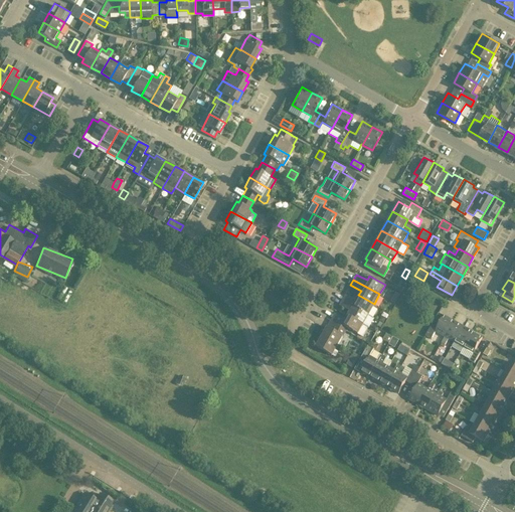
[(343,299),(368,313),(374,304),(358,295),(356,299),(346,293),(343,299)]
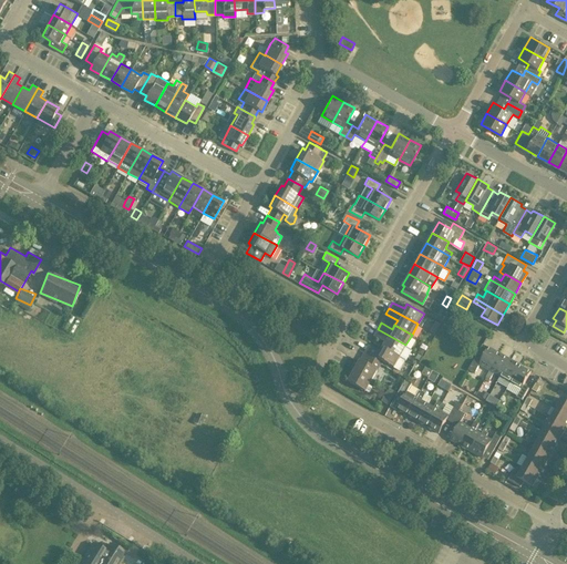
[(411,349),(405,346),(405,345),(378,329),(374,335),(385,341),(383,346),(405,358),(411,349)]
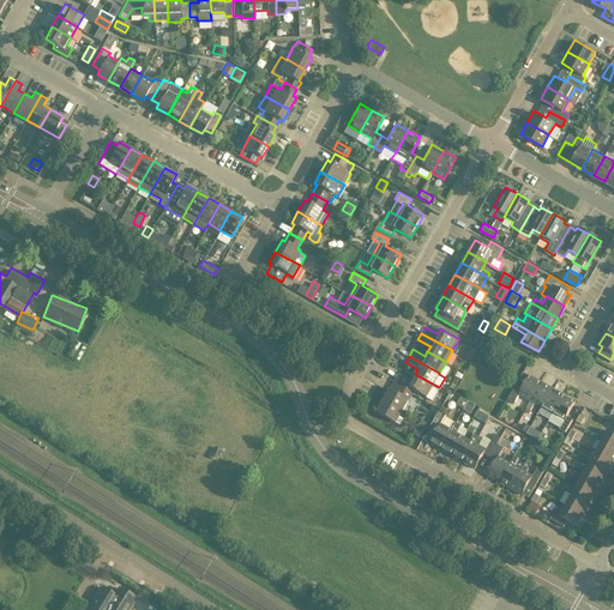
[(519,392),(530,399),(541,380),(529,373),(529,374),(523,370),(515,385),(507,398),(513,402),(519,392)]
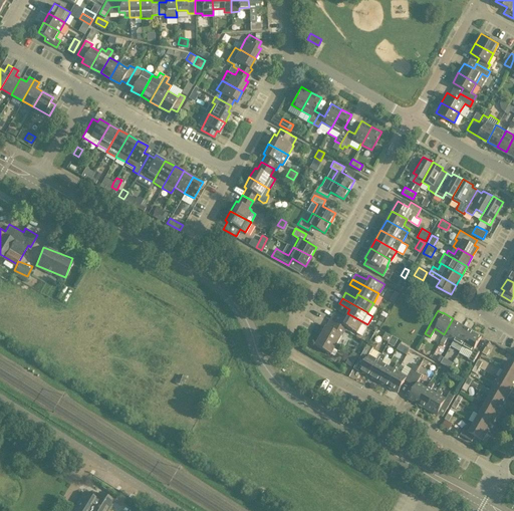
[(361,334),(367,324),(347,313),(344,317),(334,311),(329,319),(345,328),(346,325),(361,334)]
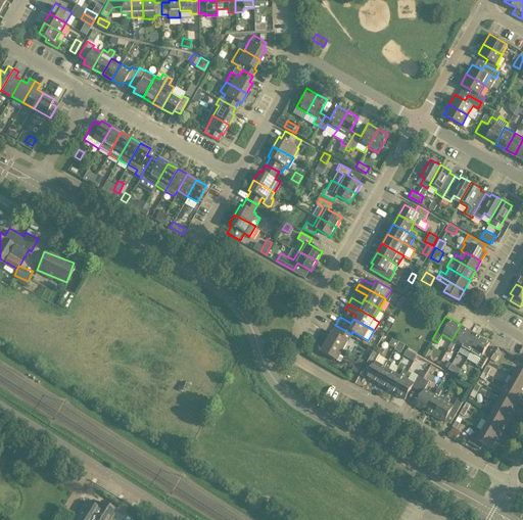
[(449,350),(450,348),(452,348),(456,342),(461,345),(470,329),(461,324),(452,340),(447,346),(448,346),(447,348),(449,350)]
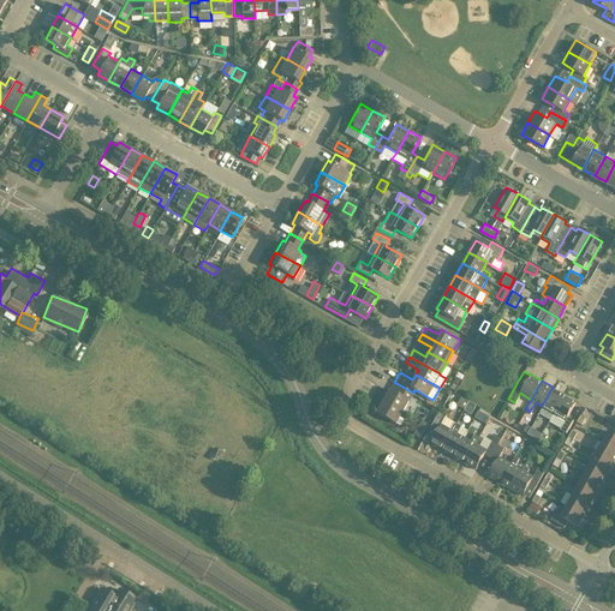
[(384,400),(402,411),(413,393),(394,382),(384,400)]
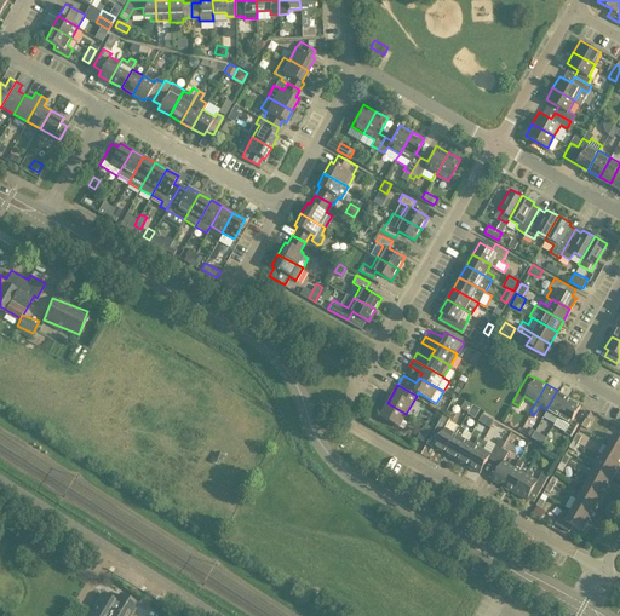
[(555,421),(558,415),(569,397),(557,390),(546,409),(547,409),(544,415),(555,421)]
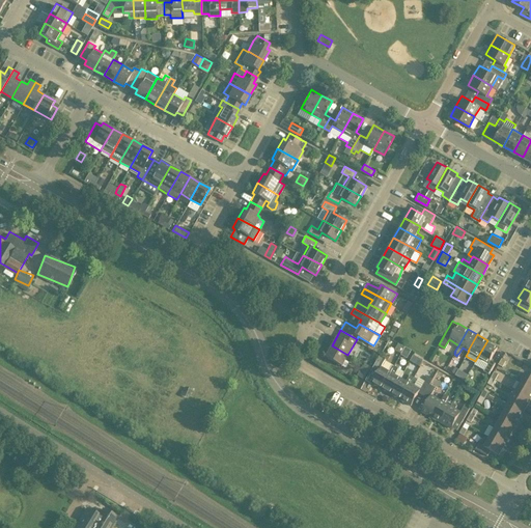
[(483,369),(488,372),(495,361),(490,358),(497,345),(487,340),(478,356),(487,362),(483,369)]
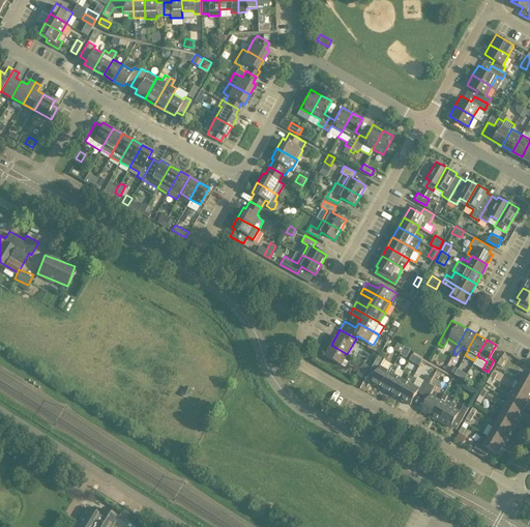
[(394,348),(396,349),(401,351),(404,345),(398,341),(394,348)]
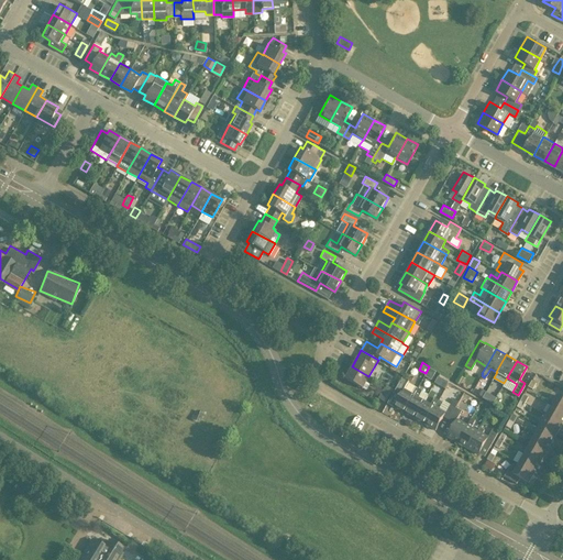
[(365,382),(370,385),(373,379),(368,376),(352,366),(345,377),(363,387),(365,382)]
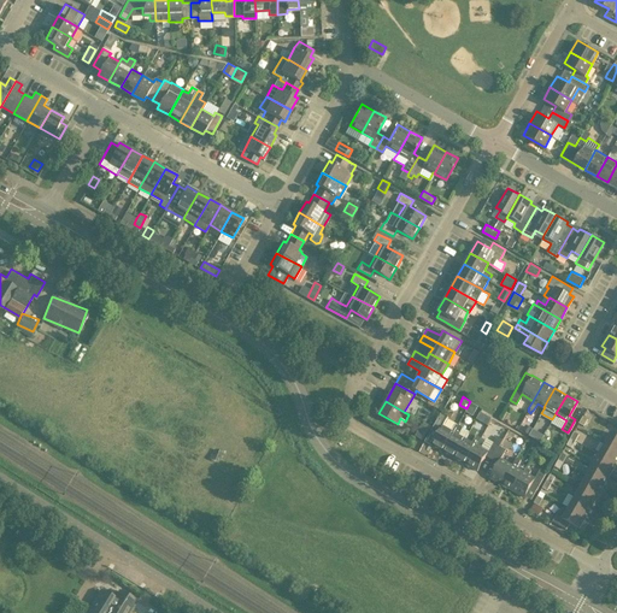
[(471,414),(477,405),(470,401),(465,411),(471,414)]
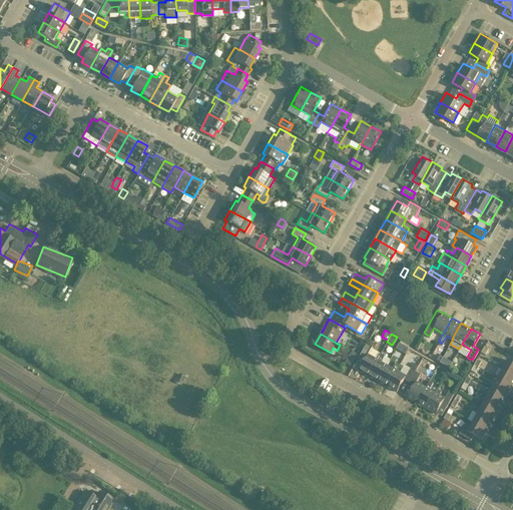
[(369,374),(377,358),(368,353),(372,345),(367,342),(361,353),(354,365),(359,367),(359,369),(369,374)]
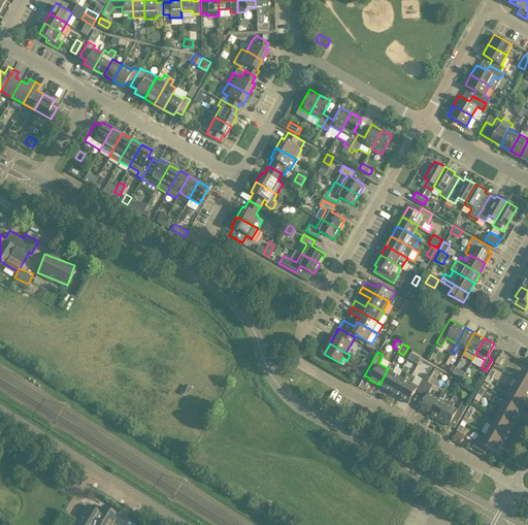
[(361,374),(367,364),(361,361),(355,371),(361,374)]
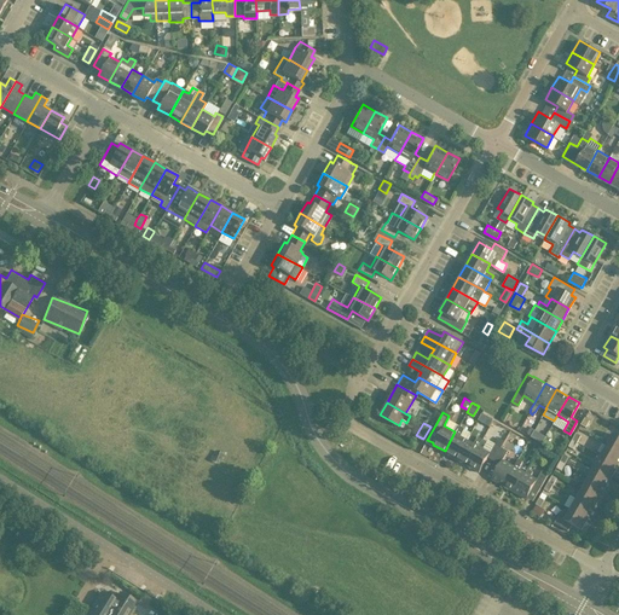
[(456,457),(467,439),(460,434),(464,427),(460,424),(455,431),(445,451),(456,457)]
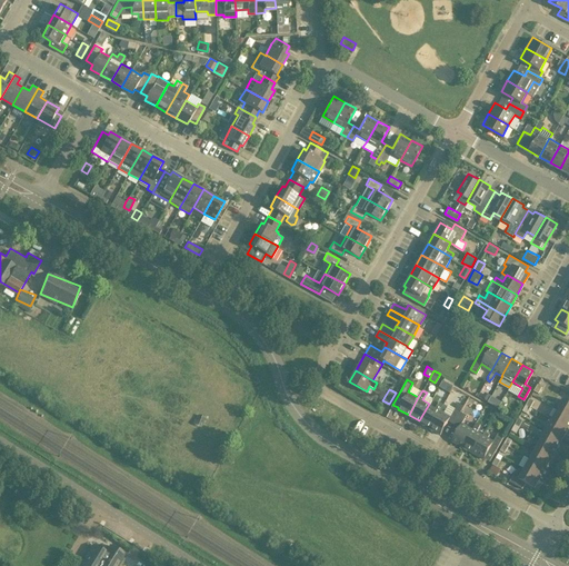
[(481,396),(488,399),(491,395),(491,394),(485,390),(481,396)]
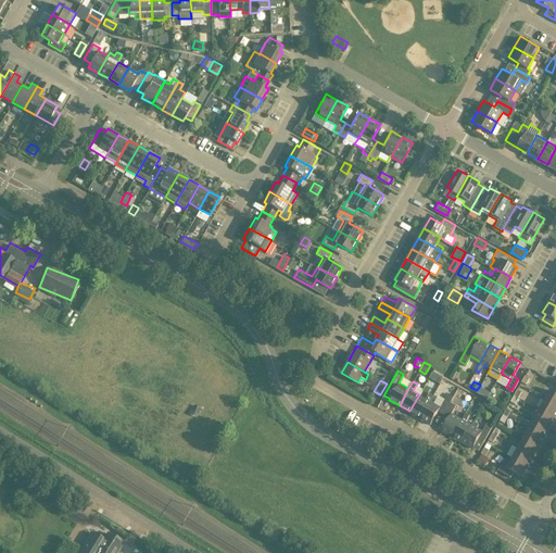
[(545,399),(555,404),(555,391),(551,388),(545,399)]
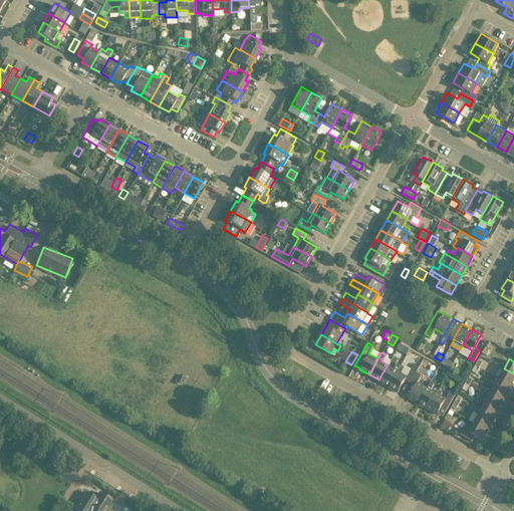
[(388,386),(401,363),(397,361),(394,367),(388,364),(378,379),(388,386)]
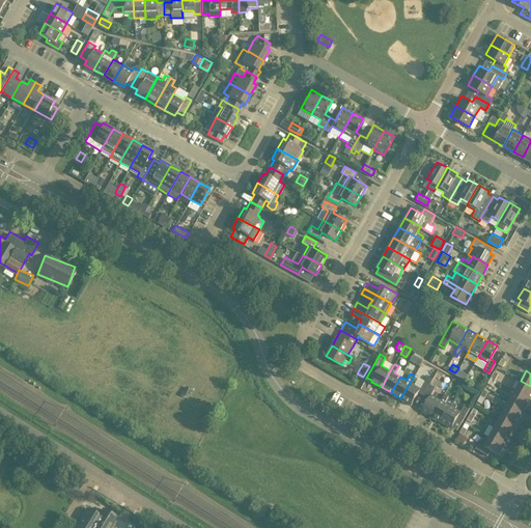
[(425,381),(418,377),(418,378),(414,376),(400,398),(411,404),(418,391),(423,394),(429,383),(425,381)]
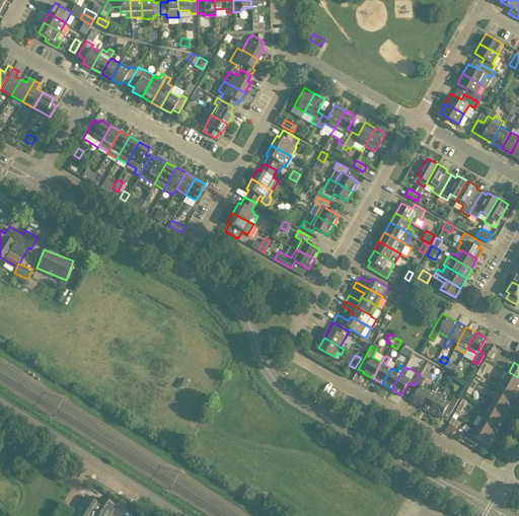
[(518,387),(518,377),(509,372),(504,381),(518,389),(518,387)]
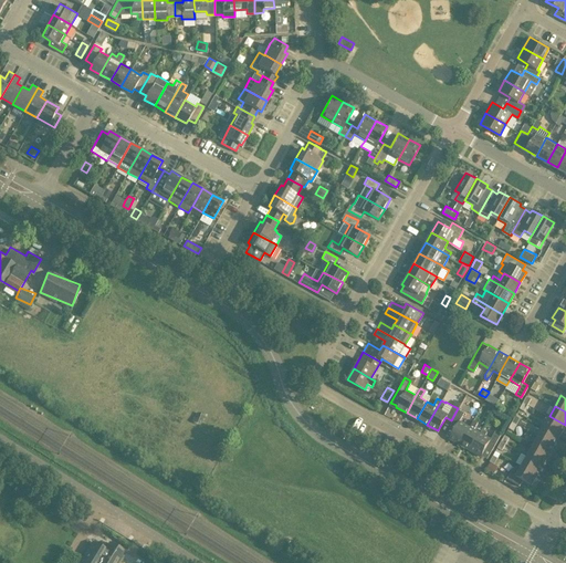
[(470,426),(459,419),(464,412),(458,408),(451,420),(457,424),(449,437),(460,442),(470,426)]
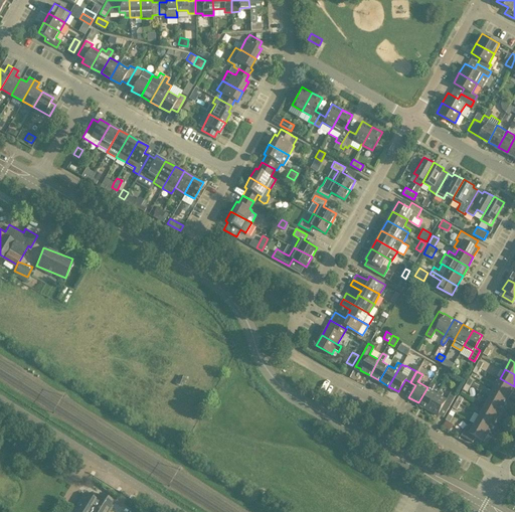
[(514,386),(500,378),(495,386),(509,395),(514,386)]
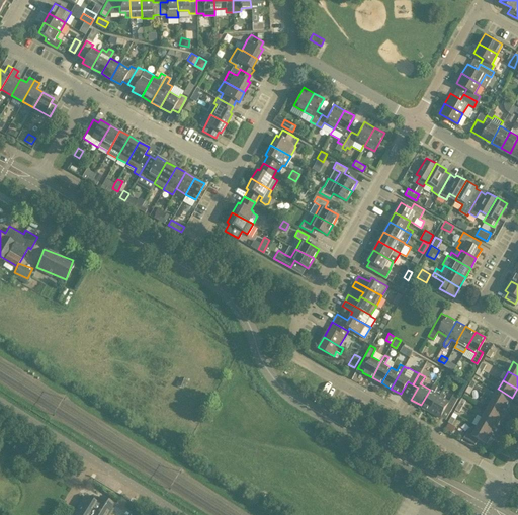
[(430,411),(439,395),(433,392),(437,385),(433,382),(430,390),(421,405),(430,411)]
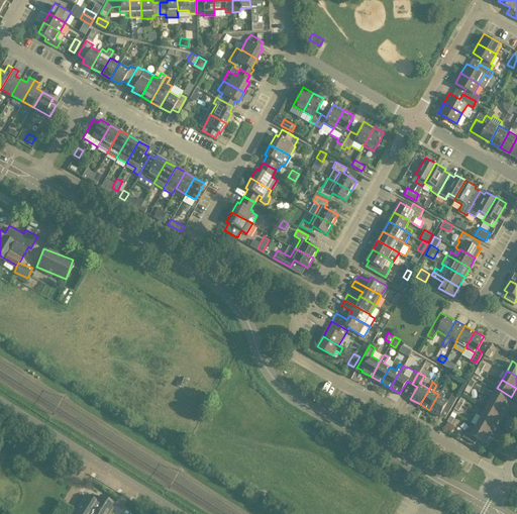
[(511,397),(497,388),(492,397),(506,405),(511,397)]
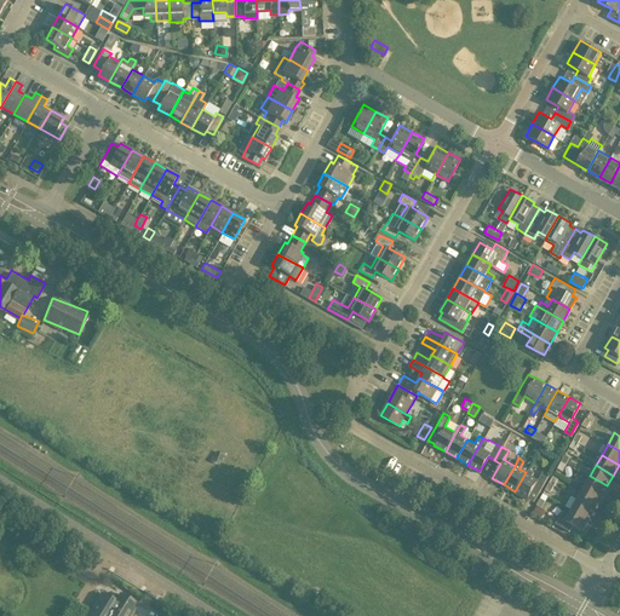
[(543,470),(538,478),(530,475),(533,471),(528,468),(526,472),(515,491),(527,498),(528,495),(534,499),(549,473),(543,470)]
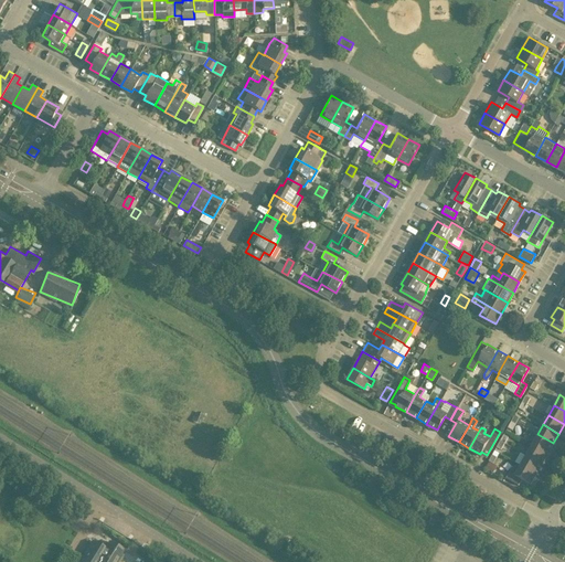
[(553,443),(537,434),(532,444),(547,453),(553,443)]
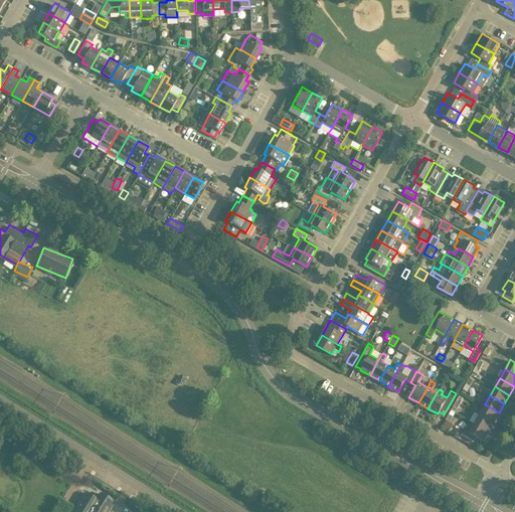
[(499,412),(485,404),(480,413),(494,421),(499,412)]
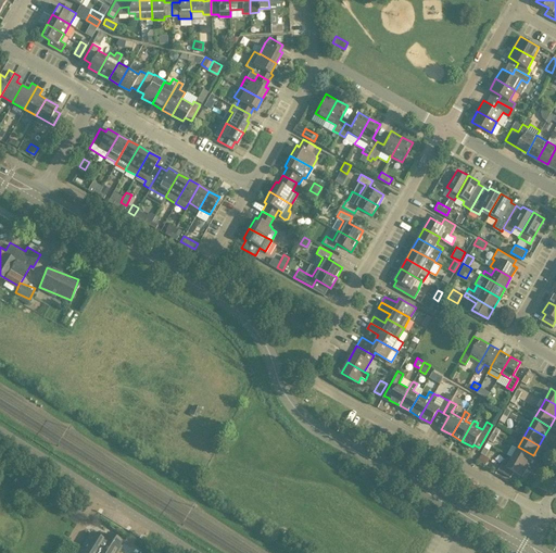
[(533,455),(518,447),(513,456),(528,465),(533,455)]
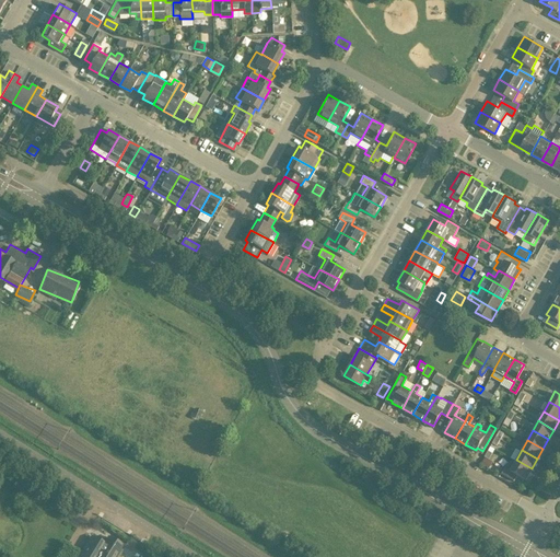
[(492,460),(491,460),(489,457),(488,457),(485,455),(480,462),(489,466),(492,460)]
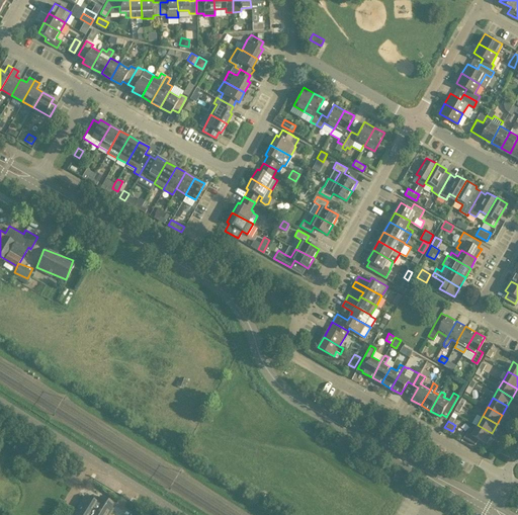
[(476,443),(479,438),(487,442),(492,433),(478,425),(475,429),(469,426),(463,436),(476,443)]
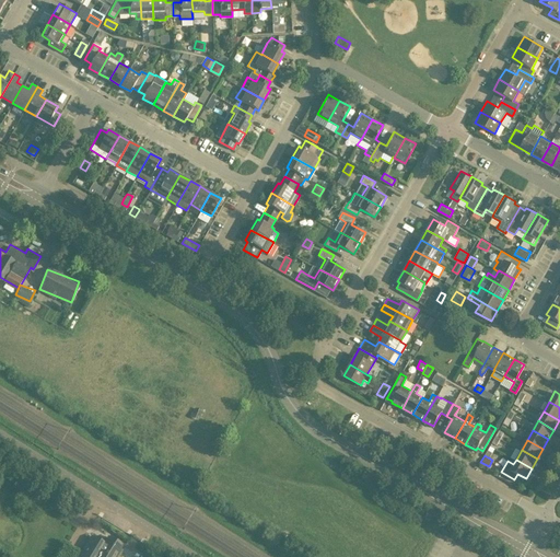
[(78,556),(116,556),(125,545),(108,535),(104,542),(92,534),(78,556)]
